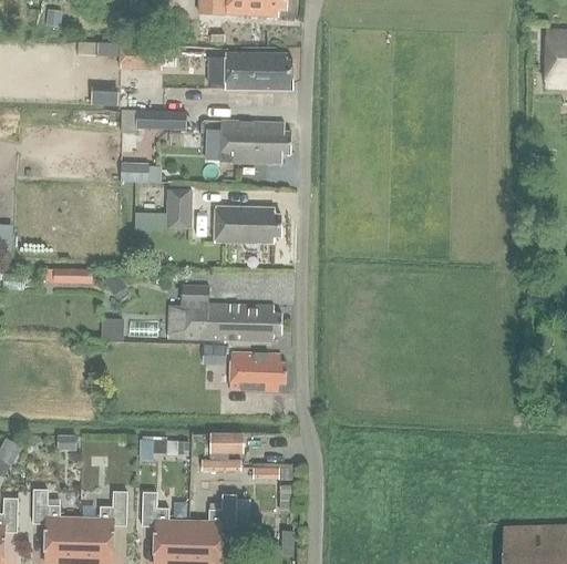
[(225,12),(225,0),(199,0),(199,11),(225,12)]
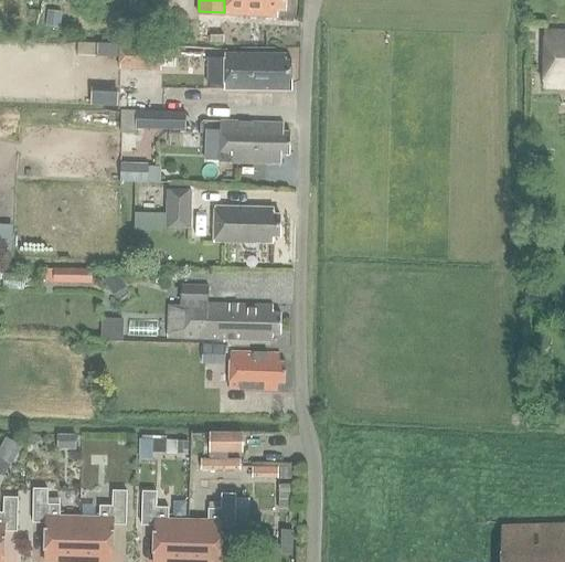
[(225,0),(225,12),(276,16),(276,9),(285,9),(286,0),(225,0)]
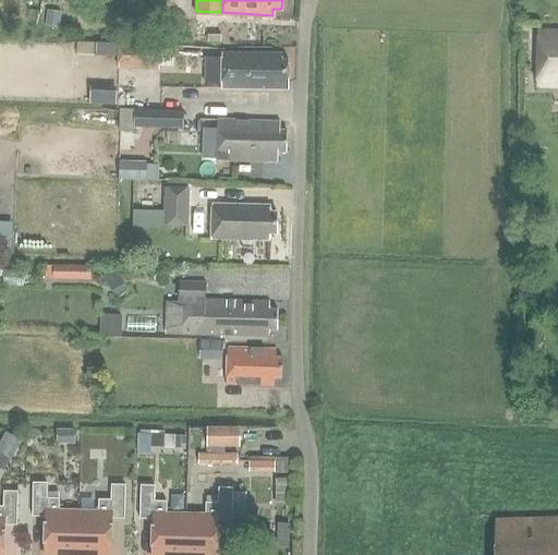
[(47,7),(46,23),(59,24),(61,9),(47,7)]
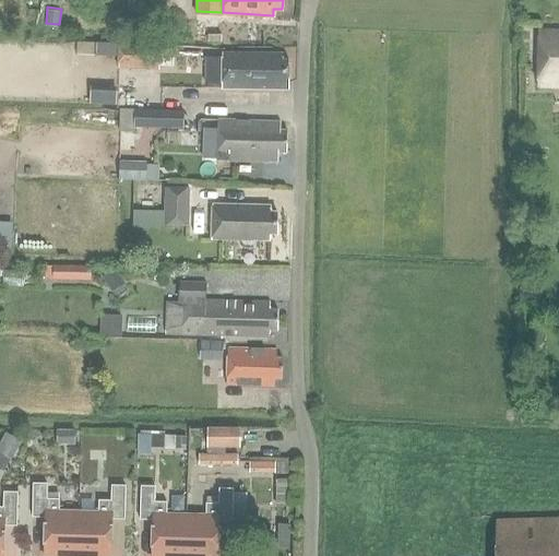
[(143,32),(143,18),(121,16),(121,31),(143,32)]
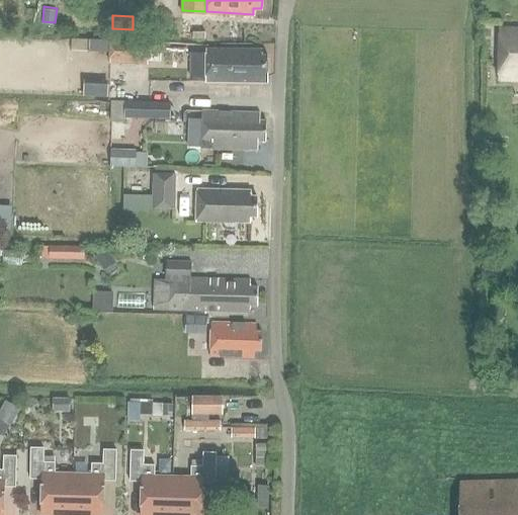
[(499,78),(517,77),(517,26),(499,26),(499,78)]
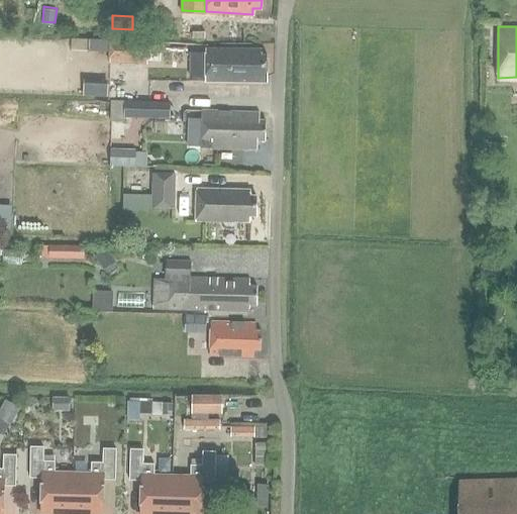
[(106,61),(145,63),(146,40),(107,39),(106,61)]
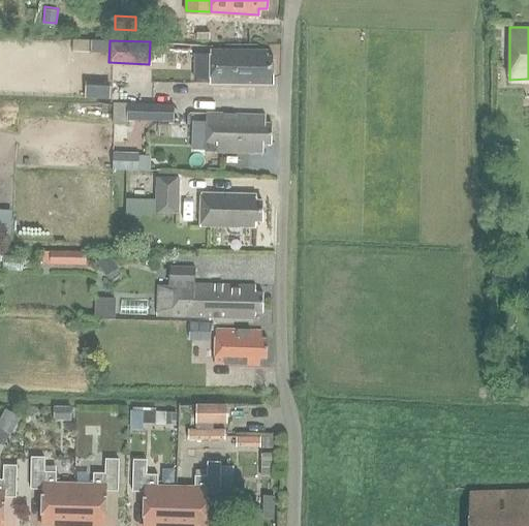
[(211,48),(210,81),(266,83),(266,75),(272,76),(273,56),(266,56),(267,49),(211,48)]
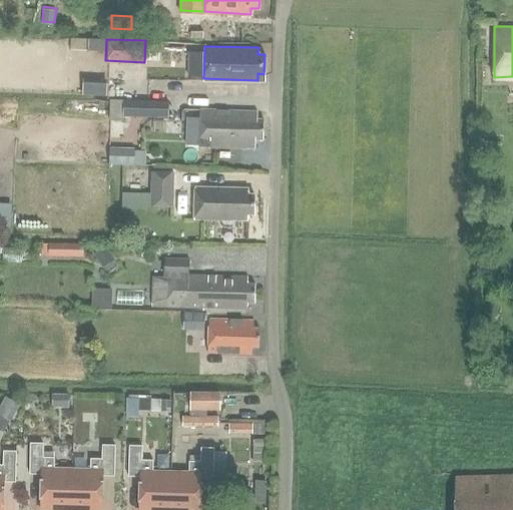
[(167,117),(168,100),(124,98),(123,115),(167,117)]
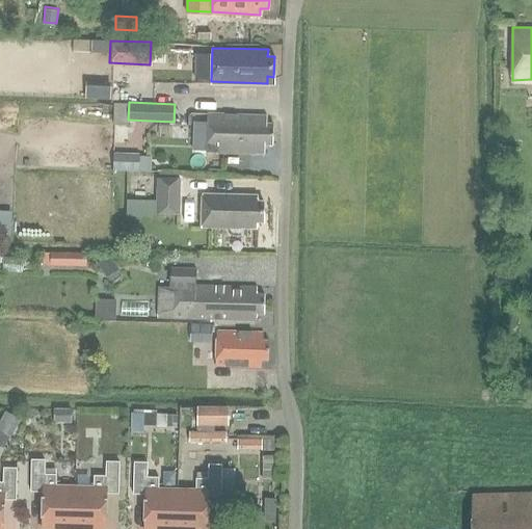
[(265,114),(207,112),(206,151),(264,152),(264,142),(271,142),(271,123),(265,122),(265,114)]
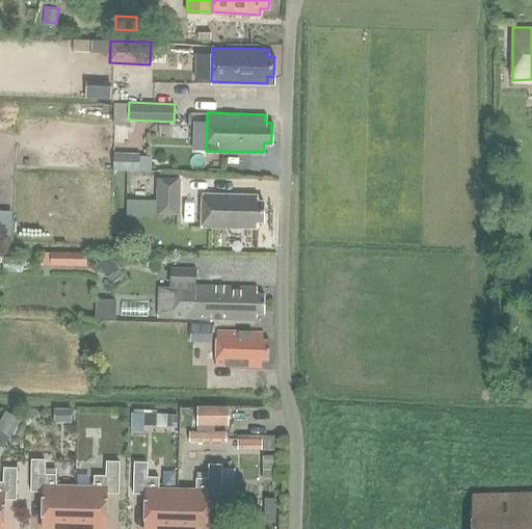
[(206,149),(207,121),(194,120),(193,149),(206,149)]
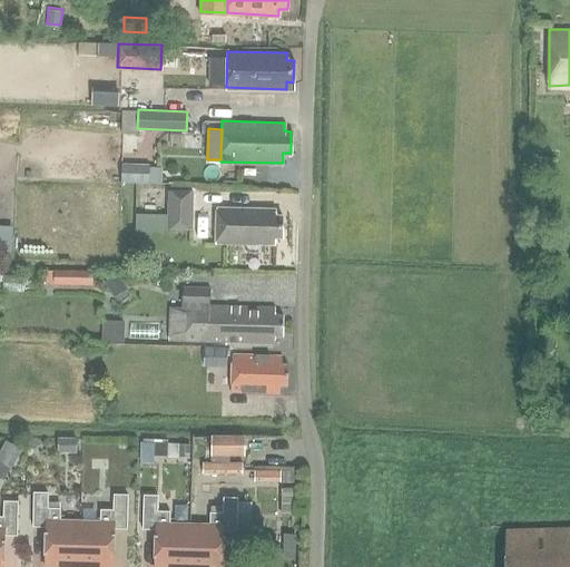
[(149,166),(150,164),(123,163),(121,182),(160,183),(161,167),(149,166)]
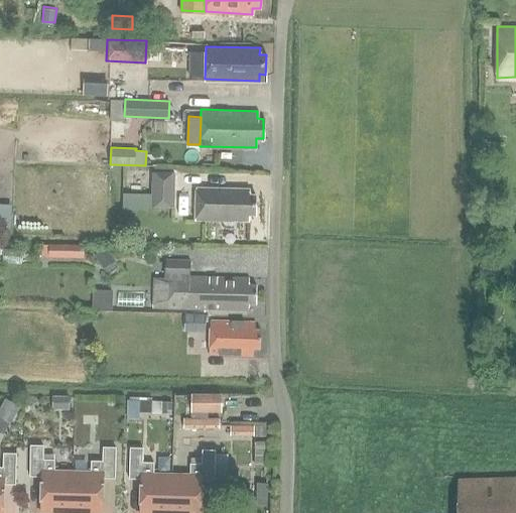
[(173,206),(174,172),(151,171),(150,206),(173,206)]
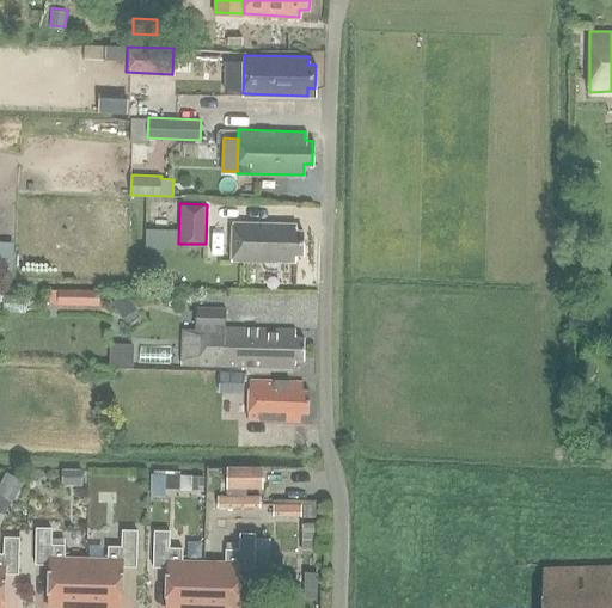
[(297,231),(297,223),(231,222),(231,260),(297,262),(297,255),(304,255),(304,231),(297,231)]
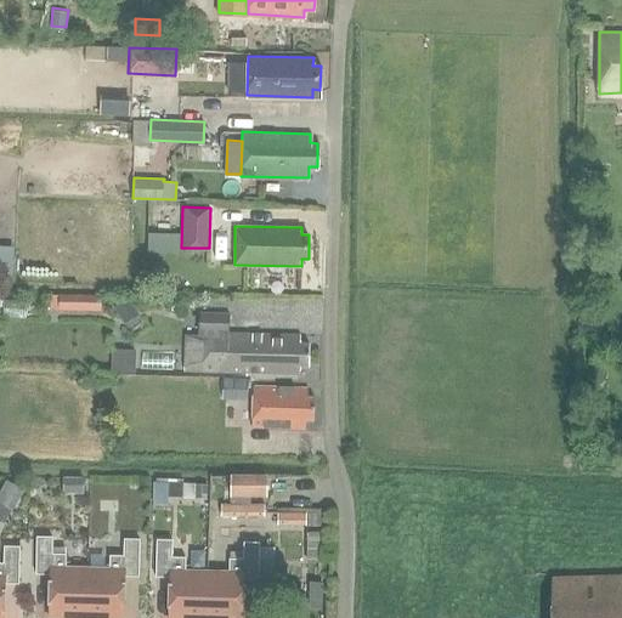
[(101,310),(102,294),(60,293),(58,309),(101,310)]
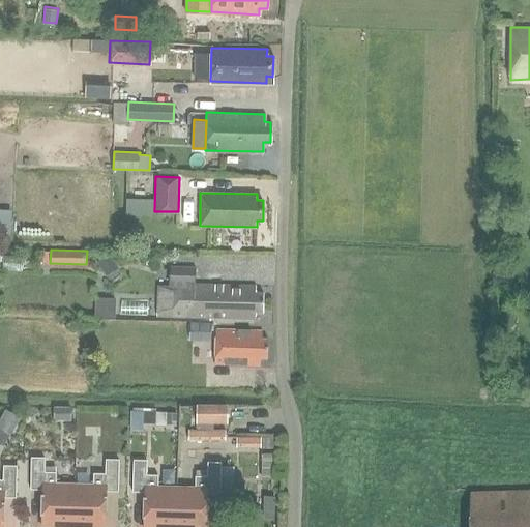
[(106,274),(117,267),(108,253),(96,260),(106,274)]
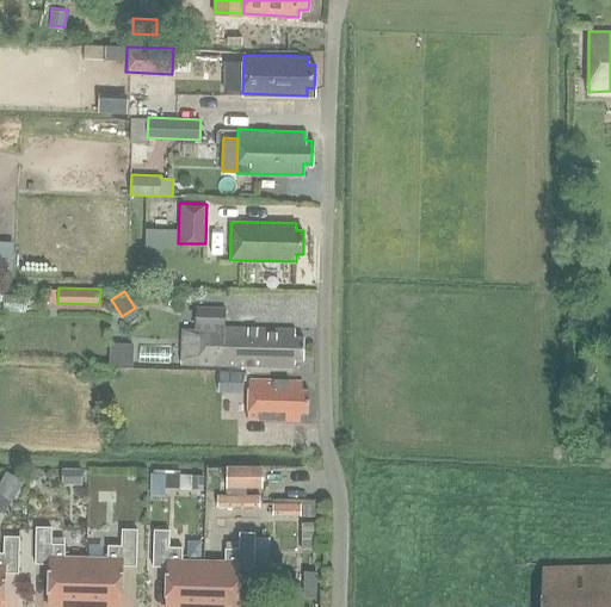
[(226,327),(226,308),(195,308),(195,363),(216,363),(294,365),(294,358),(301,358),(302,339),(295,338),(295,328),(226,327)]
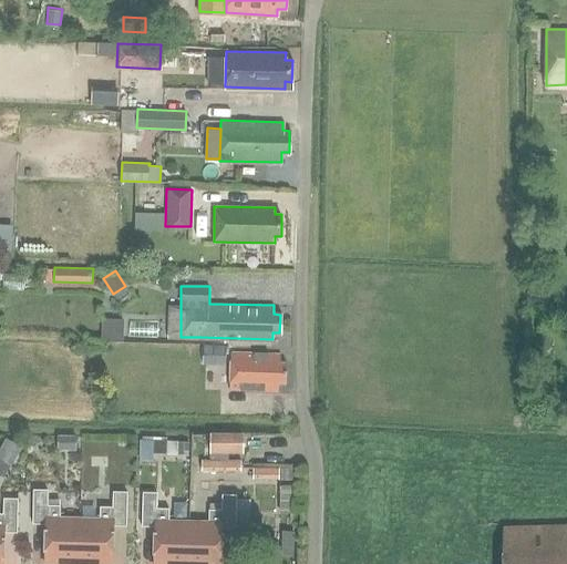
[(103,317),(103,339),(125,340),(125,317),(103,317)]
